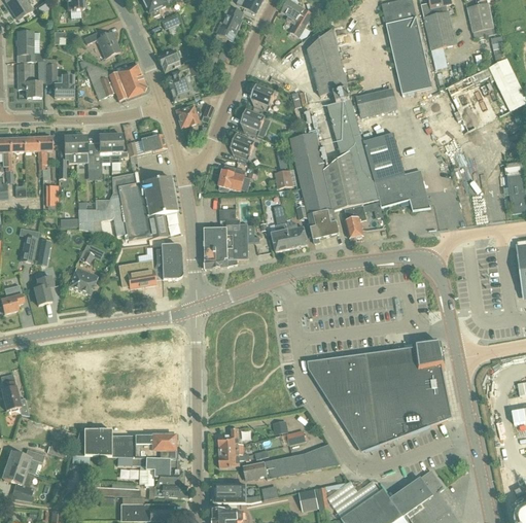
[(18,19),(32,8),(27,0),(6,0),(18,19)]
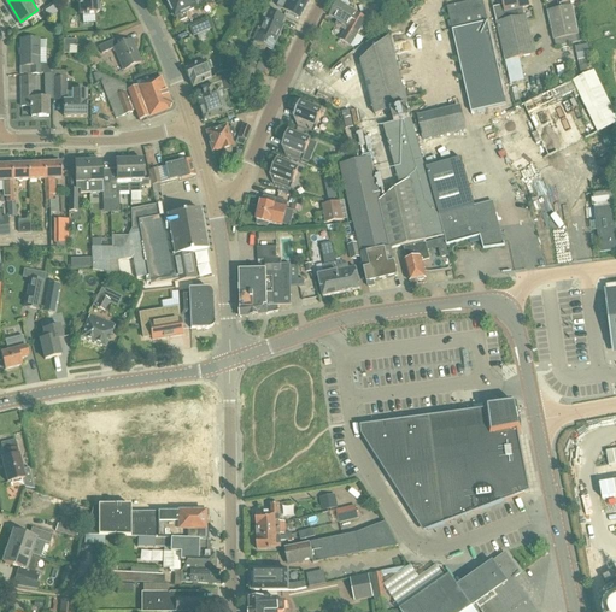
[(77,0),(78,11),(95,10),(99,7),(98,0),(77,0)]
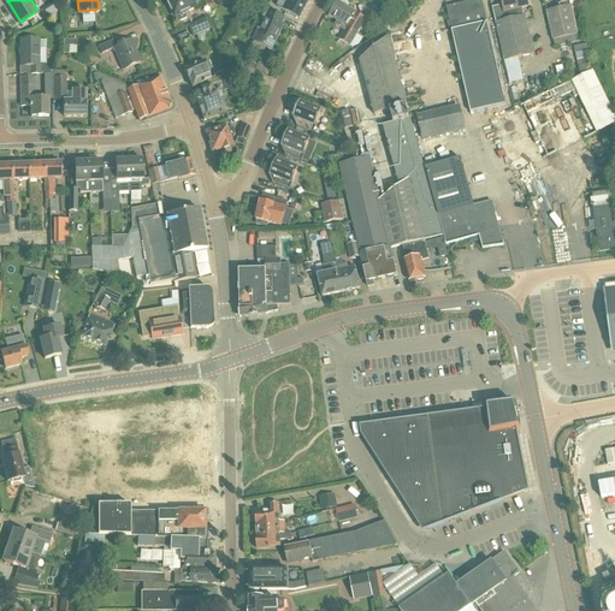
[(208,1),(208,0),(169,0),(171,4),(170,6),(171,10),(173,11),(175,12),(187,7),(189,9),(193,6),(194,4),(196,3),(196,1),(200,0),(205,0),(208,1)]
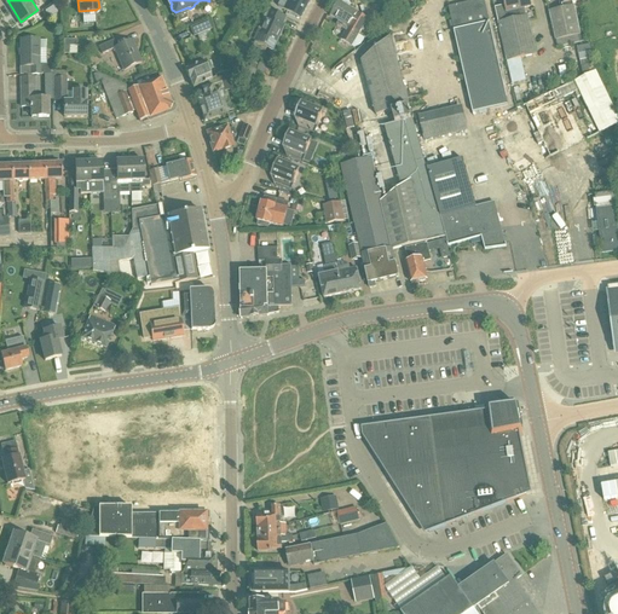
[(300,15),(307,0),(278,0),(277,3),(300,15)]
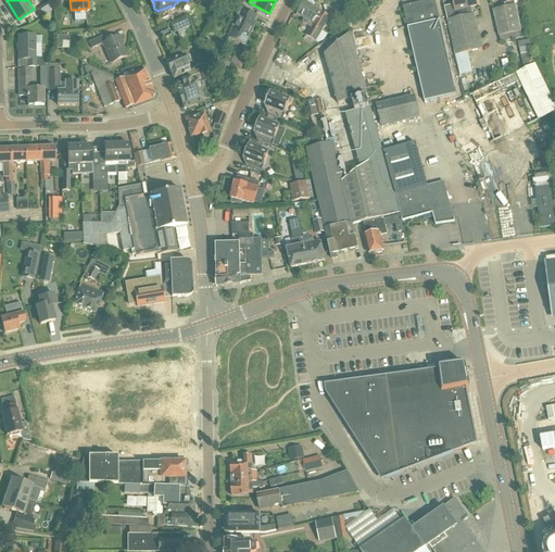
[(317,39),(323,37),(326,30),(322,27),(330,14),(313,3),(315,0),(303,0),(297,11),(303,15),(301,20),(311,25),(305,33),(315,38),(317,39)]
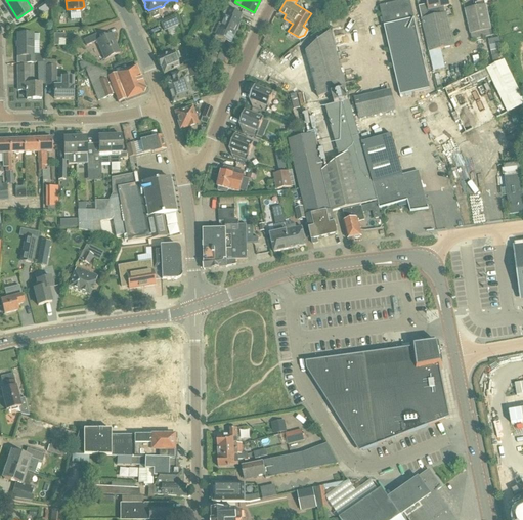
[(430,86),(409,0),(393,0),(379,3),(382,14),(379,15),(381,22),(383,22),(399,93),(430,86)]
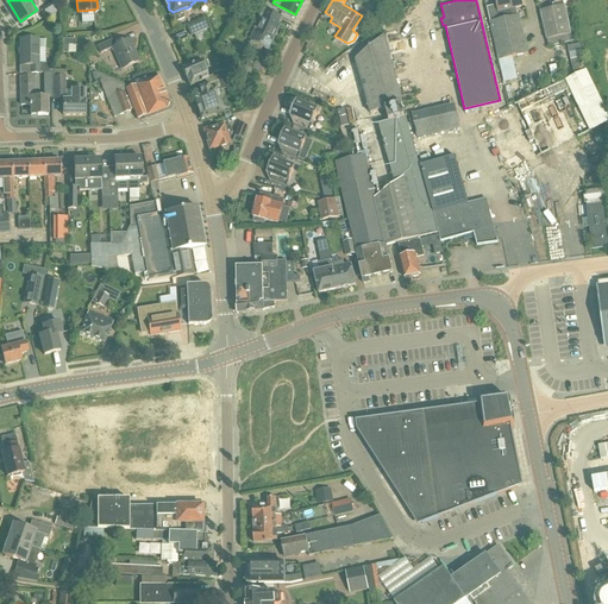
[(500,65),(513,63),(512,55),(527,51),(516,5),(521,4),(520,0),(484,0),(497,57),(500,65)]
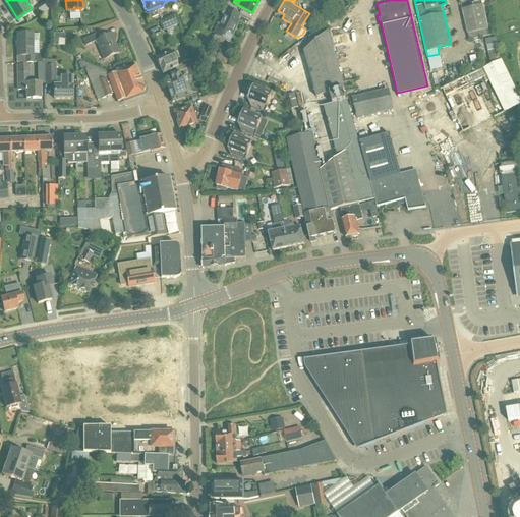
[(471,0),(472,4),(461,7),(467,32),(468,37),(488,32),(487,26),(482,2),(481,2),(481,0),(471,0)]
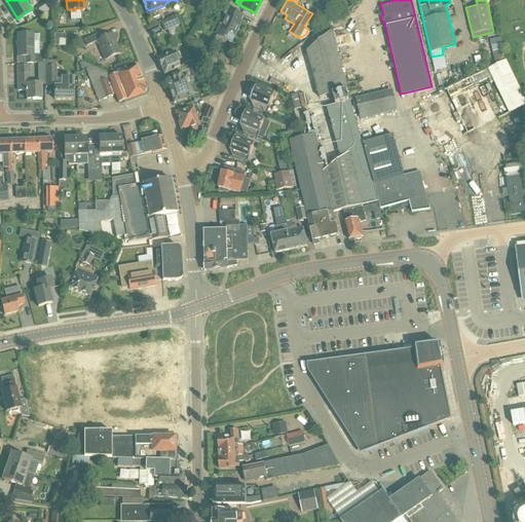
[(217,32),(214,37),(216,37),(224,41),(226,37),(231,39),(241,17),(240,17),(242,11),(227,4),(223,13),(219,21),(222,22),(224,23),(219,33),(217,32)]
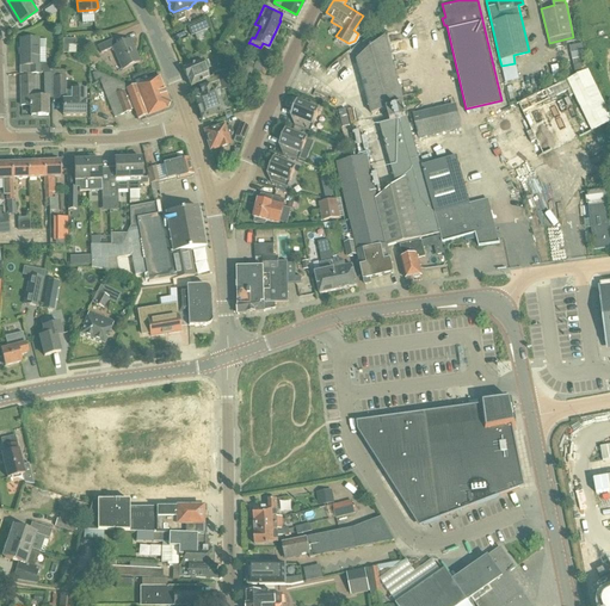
[(193,31),(208,25),(204,16),(190,23),(193,31)]
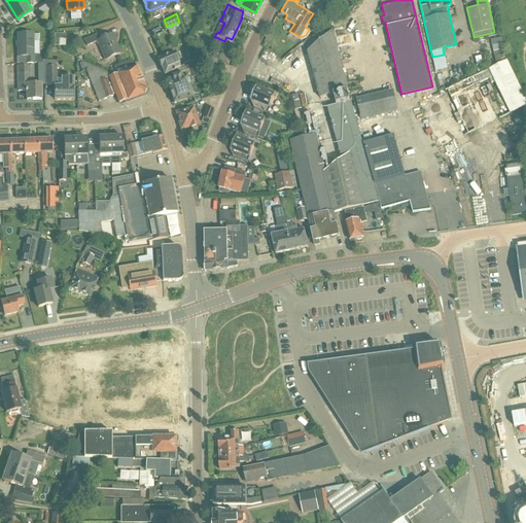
[(348,88),(342,67),(339,54),(331,28),(306,48),(319,96),(331,92),(348,88)]
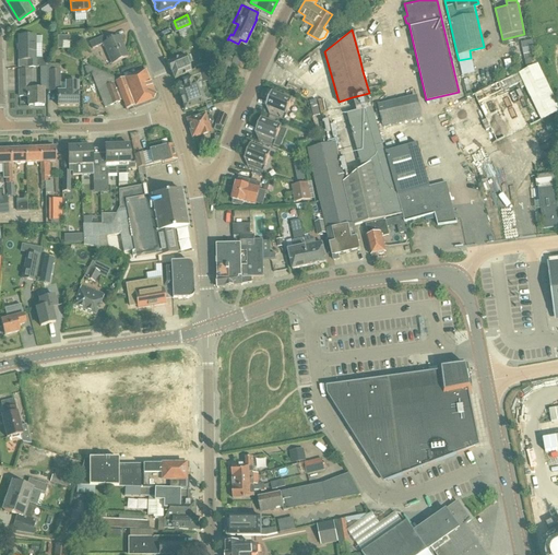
[(69,38),(69,32),(57,32),(57,45),(61,45),(61,38),(69,38)]
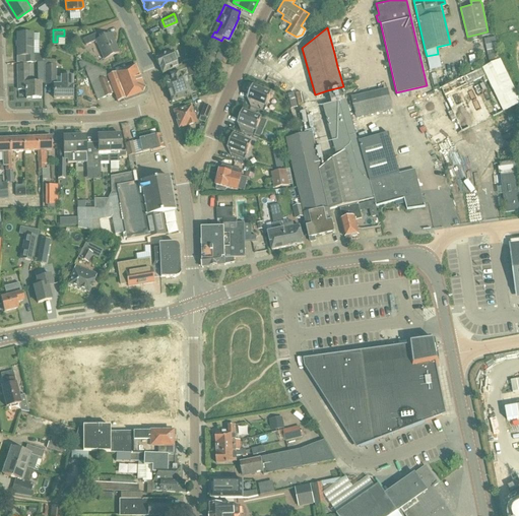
[(33,51),(33,30),(17,30),(17,53),(24,53),(24,60),(35,60),(42,60),(42,51),(33,51)]
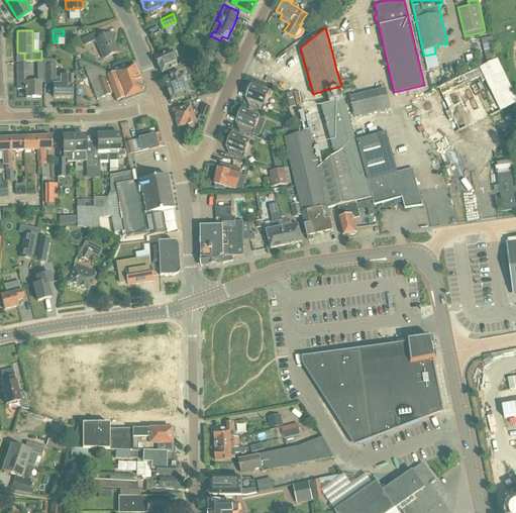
[(97,36),(94,30),(81,36),(84,42),(94,37),(102,56),(117,48),(109,30),(97,36)]
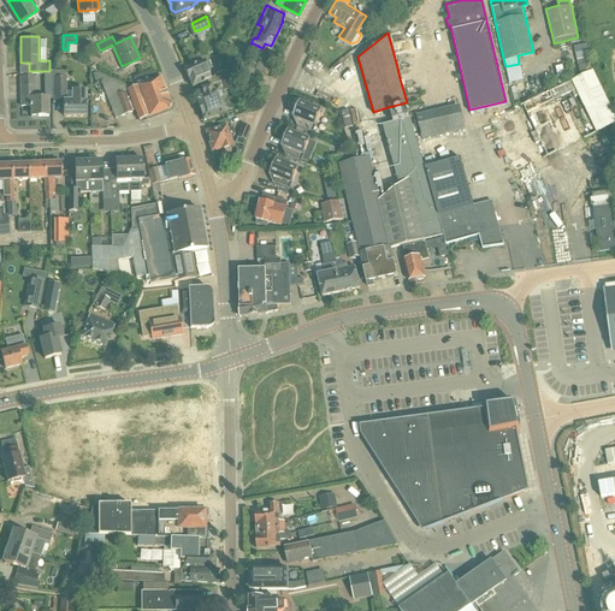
[(579,73),(591,67),(585,40),(573,42),(579,73)]
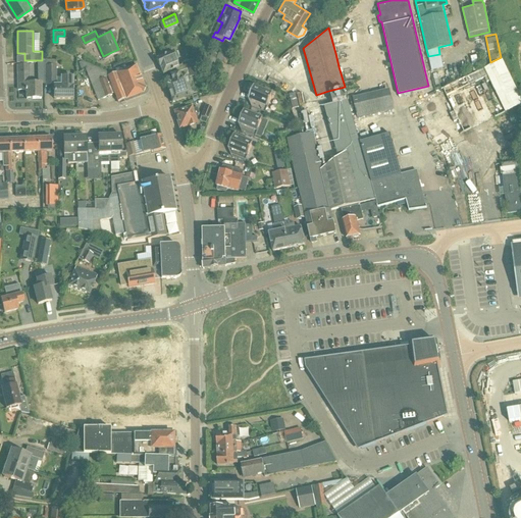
[(211,44),(211,43),(212,41),(209,40),(209,39),(202,35),(200,38),(199,41),(207,44),(207,43),(211,44)]
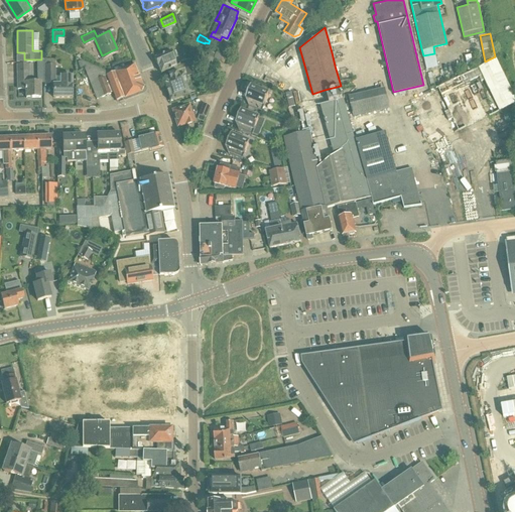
[(190,41),(186,45),(190,50),(195,46),(190,41)]
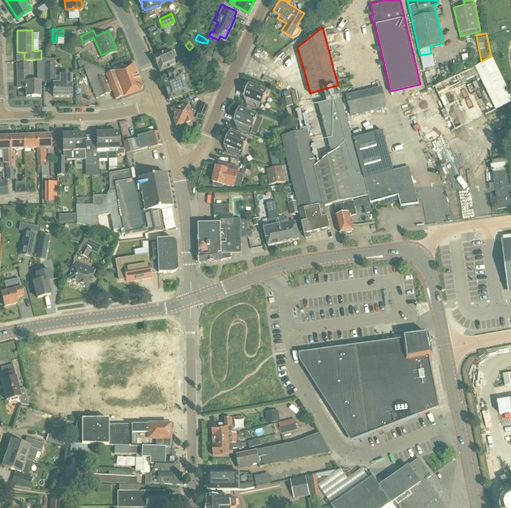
[(159,45),(162,51),(167,49),(165,43),(159,45)]
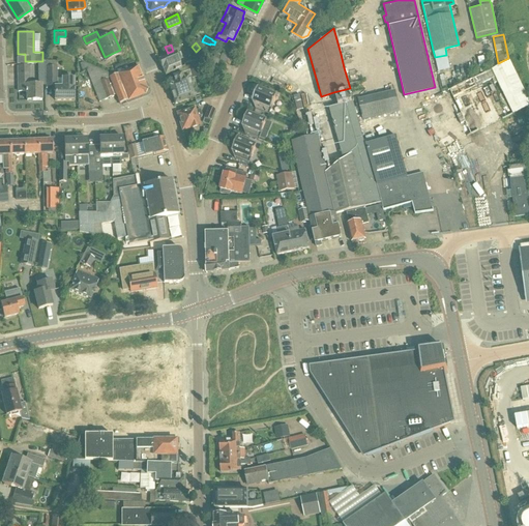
[(347,65),(365,58),(360,47),(343,54),(347,65)]
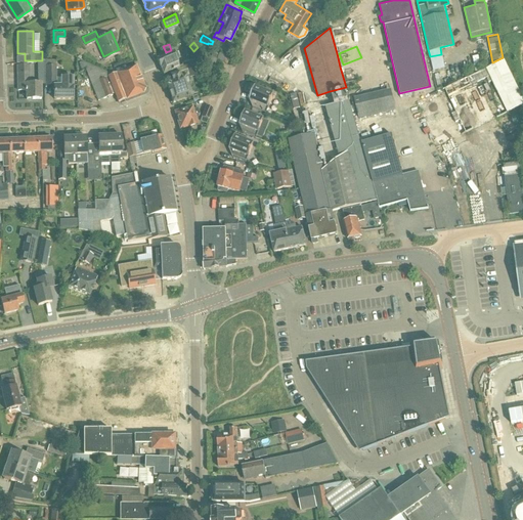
[(178,65),(173,49),(171,50),(166,52),(157,55),(160,63),(163,71),(178,65)]
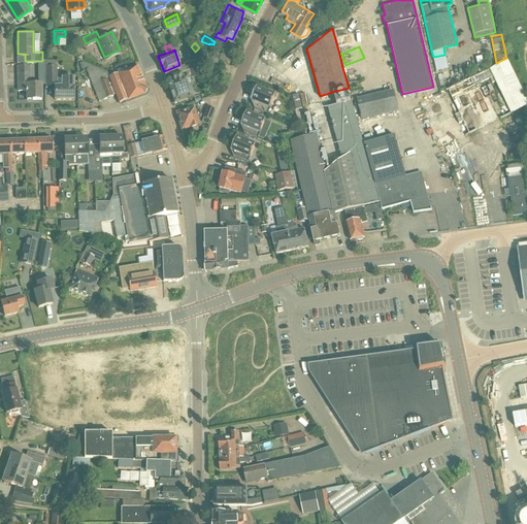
[(228,60),(231,54),(223,50),(220,56),(228,60)]
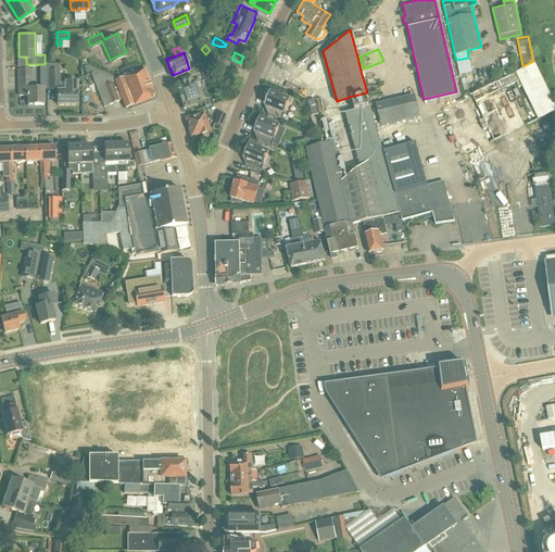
[(458,72),(470,70),(468,58),(456,60),(458,72)]
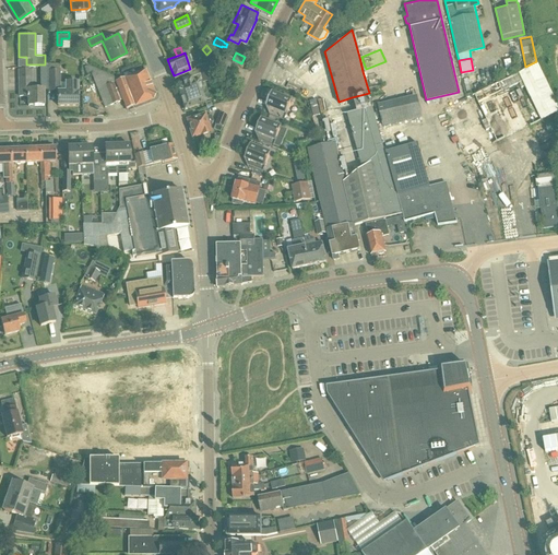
[(58,67),(58,61),(47,61),(47,63),(45,63),(45,85),(47,85),(47,90),(57,90),(57,102),(76,102),(76,79),(66,79),(64,87),(59,87),(59,67),(58,67)]
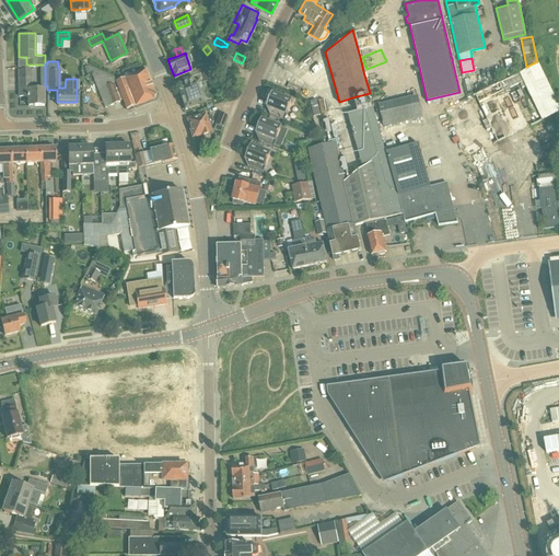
[(210,77),(205,61),(194,65),(197,72),(182,77),(184,83),(179,84),(178,89),(184,106),(205,100),(198,78),(200,77),(201,80),(210,77)]
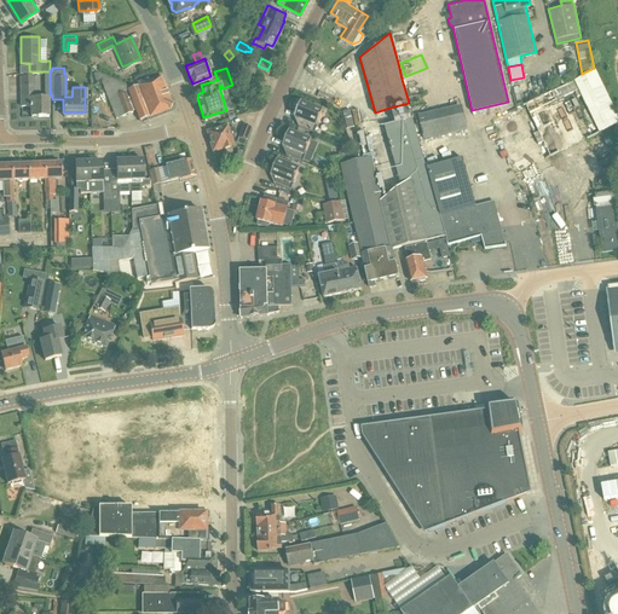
[(500,134),(508,152),(517,169),(599,129),(617,120),(617,115),(595,68),(594,68),(582,74),(582,75),(573,79),(492,119),(500,134)]
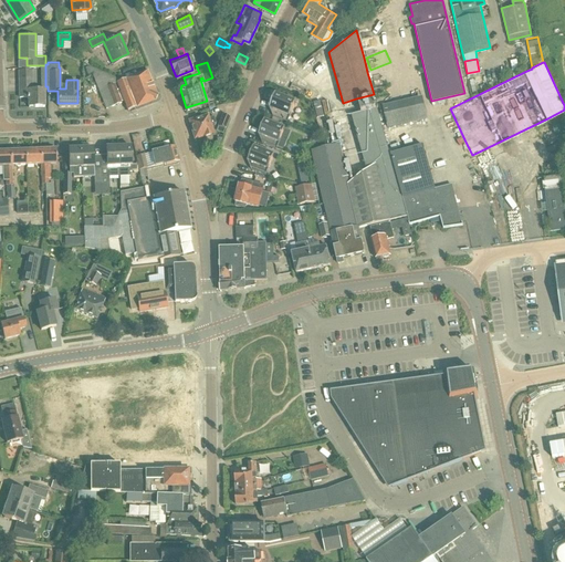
[(114,75),(89,63),(84,64),(87,73),(92,72),(104,106),(121,100),(119,99),(124,97),(127,106),(135,104),(135,105),(154,97),(156,93),(146,68),(124,76),(123,72),(117,74),(114,75)]
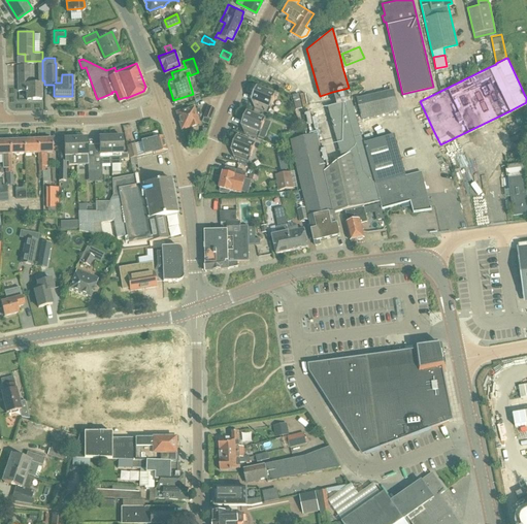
[(30,82),(29,63),(17,63),(18,88),(26,88),(26,97),(41,97),(40,80),(30,82)]
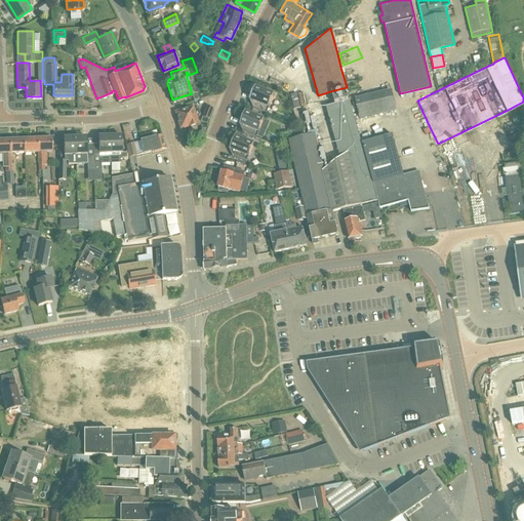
[(267,111),(274,92),(255,84),(249,97),(255,99),(253,105),(267,111)]
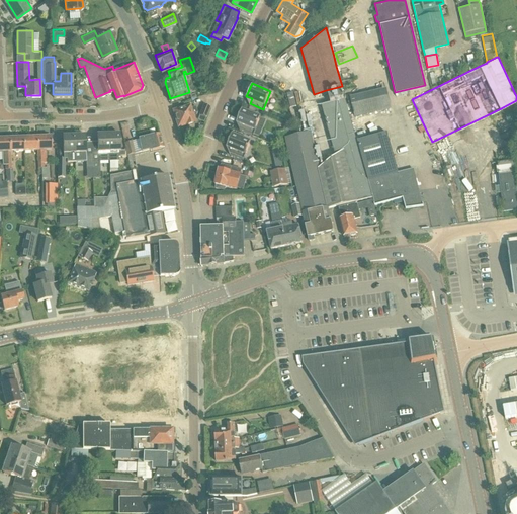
[(354,114),(391,106),(385,85),(349,94),(354,114)]
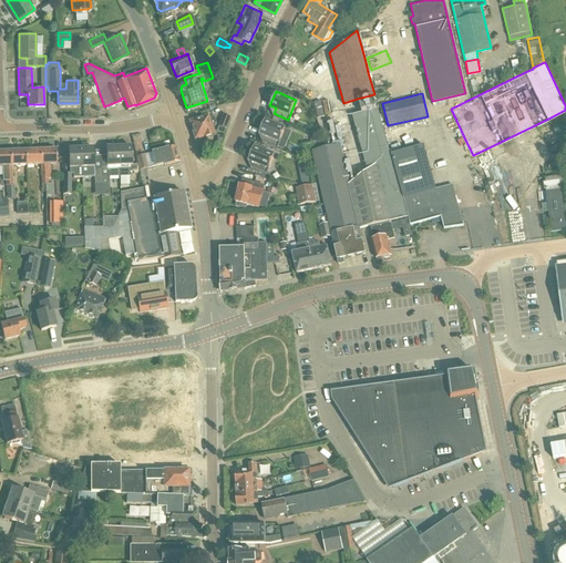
[(339,142),(311,147),(325,204),(337,256),(338,260),(343,259),(342,255),(364,251),(358,224),(407,213),(405,210),(404,210),(391,159),(377,105),(374,106),(371,95),(357,99),(360,110),(351,112),(367,170),(348,183),(339,142)]
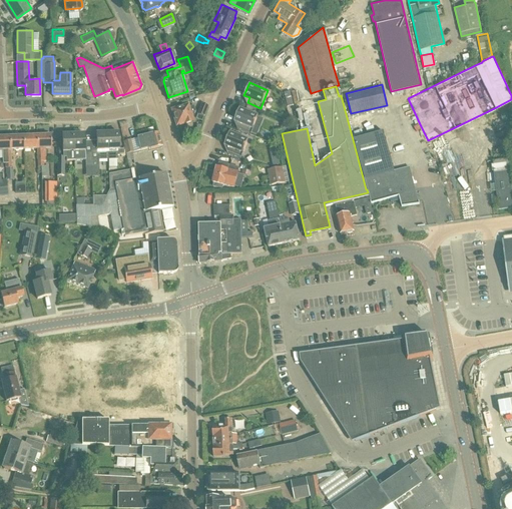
[(202,114),(207,103),(200,100),(195,111),(202,114)]
